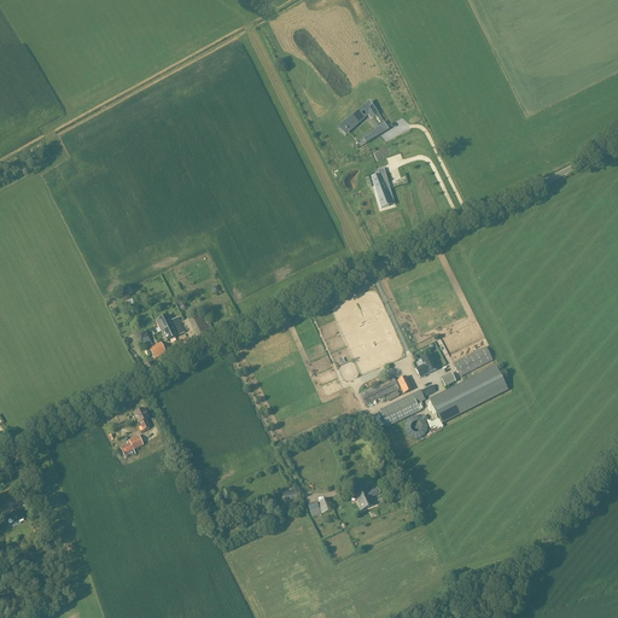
[(369,118),(377,112),(369,103),(342,124),(345,129),(347,132),(347,130),(349,133),(354,129),(353,128),(351,126),(355,122),(357,124),(362,120),(361,118),(363,117),(361,114),(363,111),(369,118)]
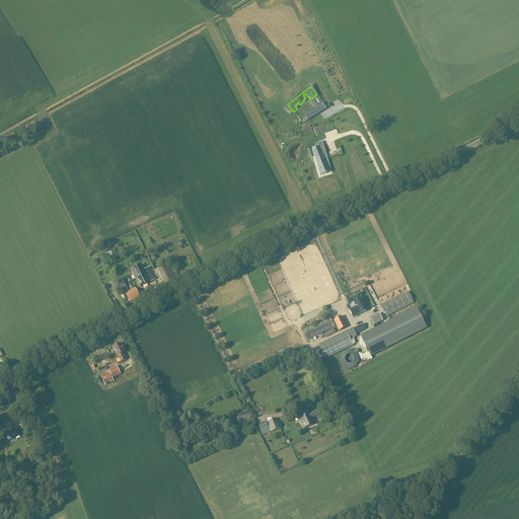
[(308,115),(311,119),(318,115),(314,109),(308,115)]
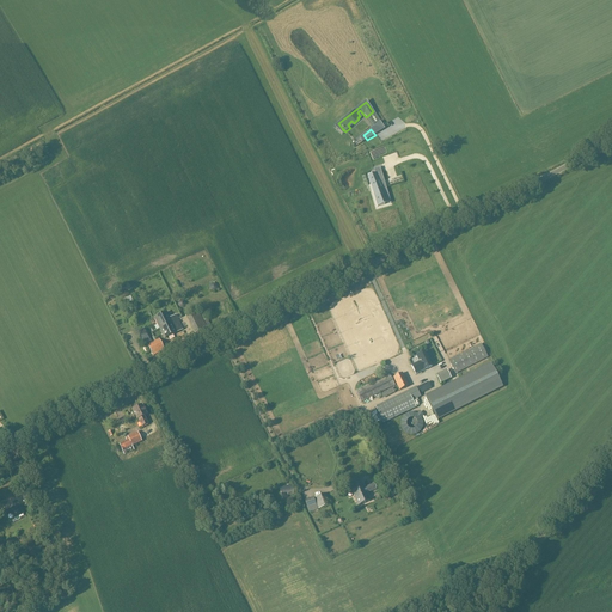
[(373,194),(378,209),(384,207),(384,204),(389,202),(385,190),(383,190),(380,183),(383,182),(380,173),(369,176),(372,185),(373,184),(375,193),(373,194)]
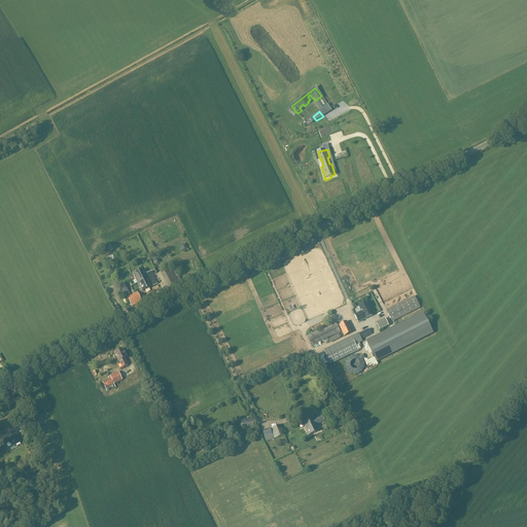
[(135,280),(146,274),(144,269),(133,274),(135,280)]
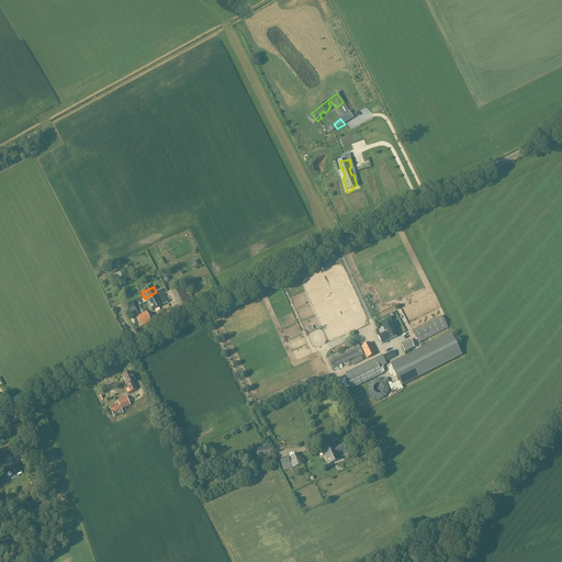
[(179,306),(189,302),(182,288),(172,292),(179,306)]
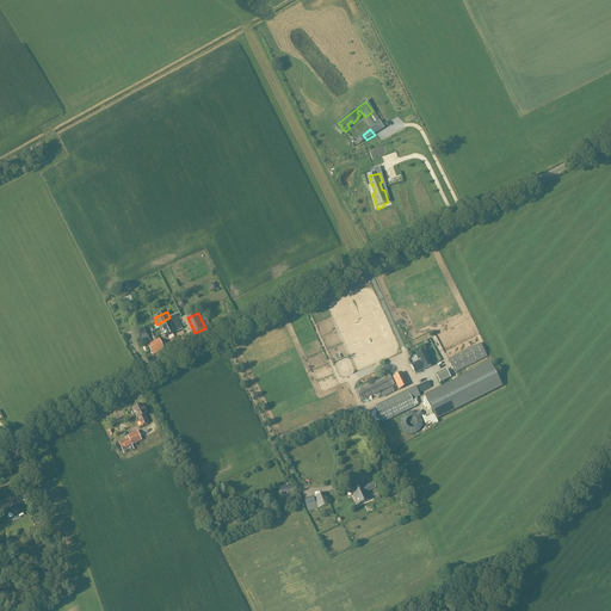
[(176,315),(170,318),(156,325),(164,339),(183,329),(176,315)]
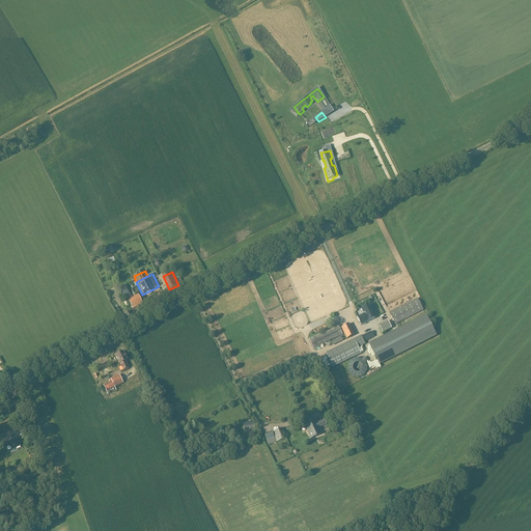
[(120,287),(124,299),(131,297),(127,285),(120,287)]
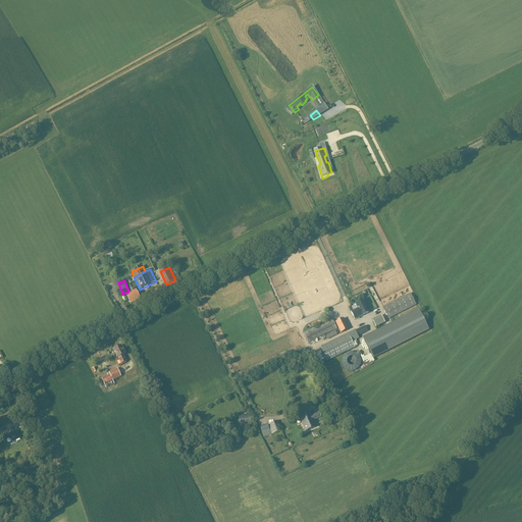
[(131,304),(140,299),(136,290),(125,295),(131,304)]
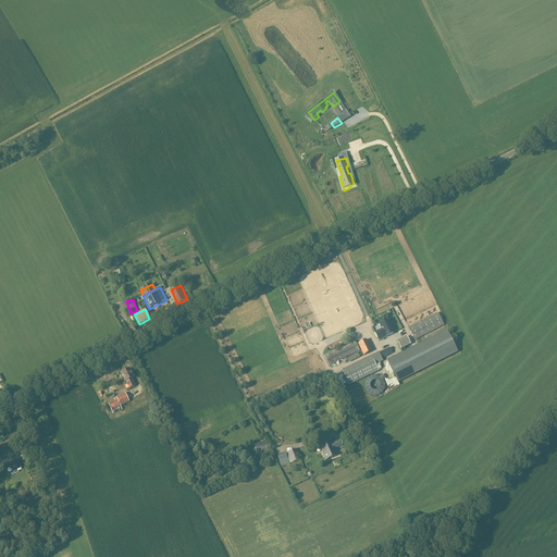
[(415,341),(444,326),(437,313),(408,329),(415,341)]
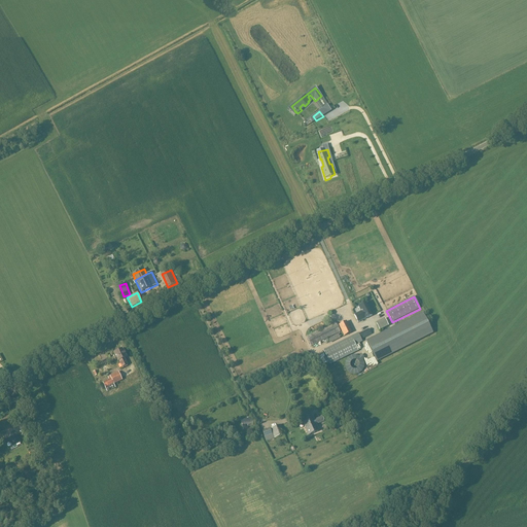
[(357,323),(373,316),(366,304),(358,307),(361,312),(354,315),(357,323)]
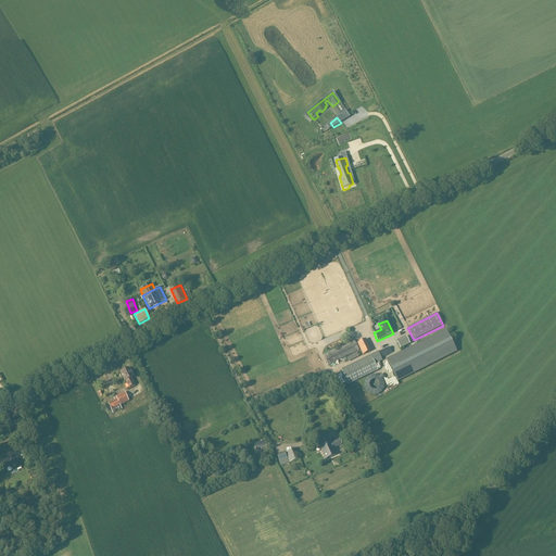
[(397,381),(456,351),(445,331),(387,361),(397,381)]
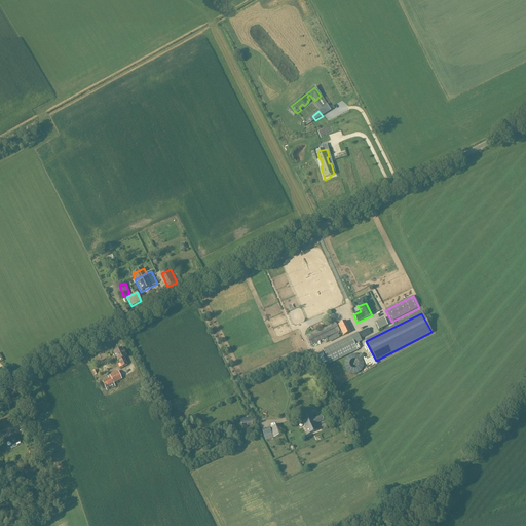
[(380,330),(389,326),(386,317),(377,322),(380,330)]
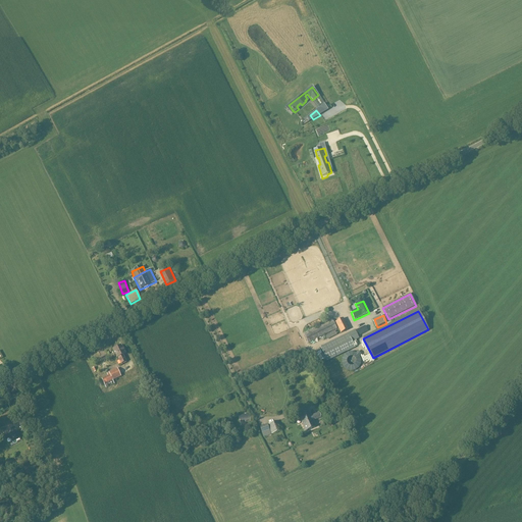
[(341,333),(349,329),(343,318),(335,322),(341,333)]
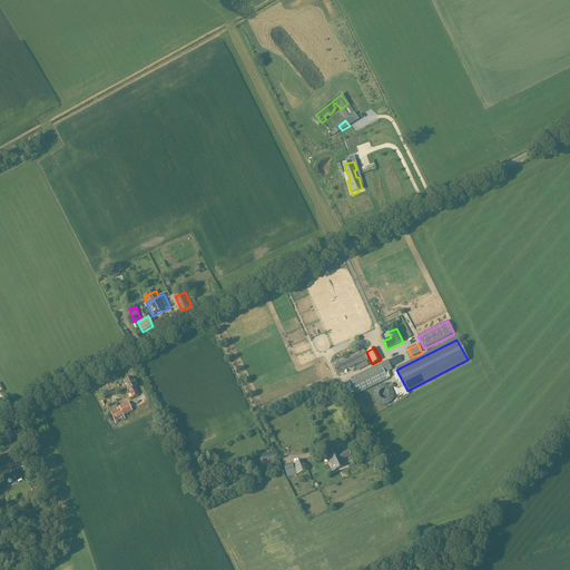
[(336,375),(369,360),(363,349),(331,365),(336,375)]
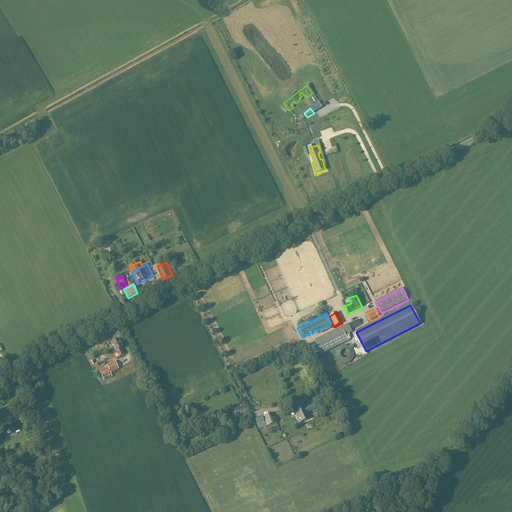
[(358,320),(348,325),(351,330),(360,325),(358,320)]
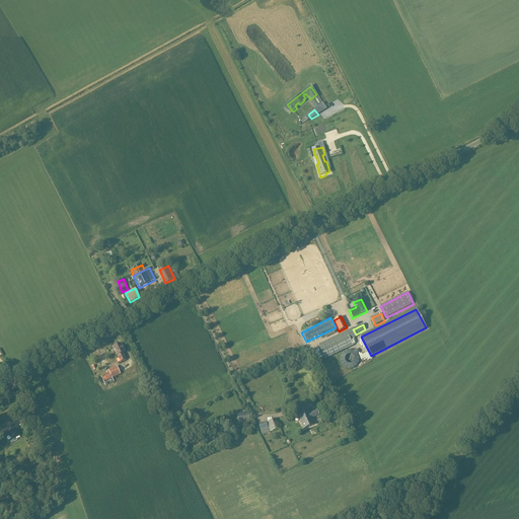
[(353,328),(318,345),(325,360),(353,346),(350,340),(357,337),(356,335),(353,329),(353,328)]
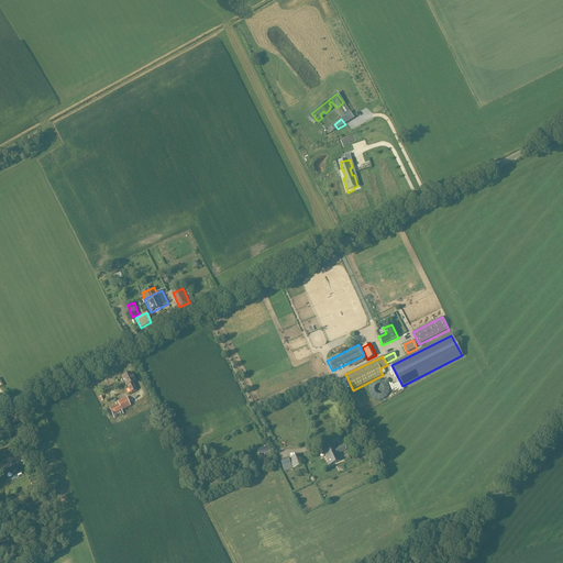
[(127,386),(128,386),(131,394),(136,390),(133,383),(135,382),(131,373),(122,377),(127,386)]
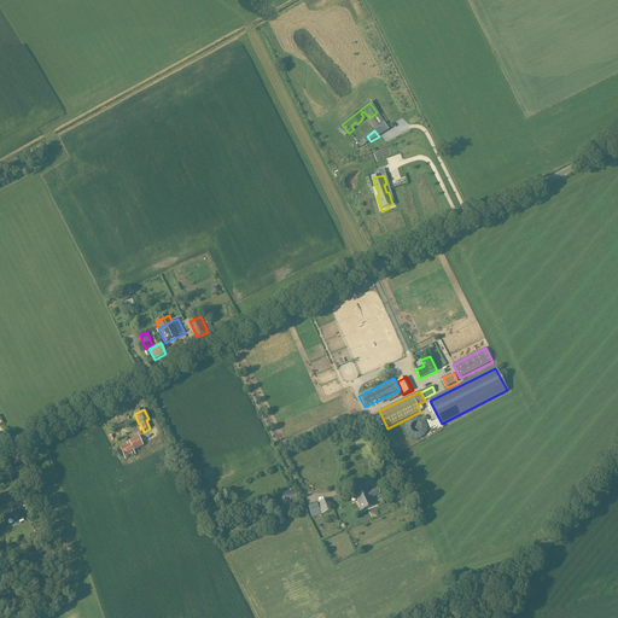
[(412,441),(432,433),(427,421),(429,420),(427,415),(421,418),(420,415),(404,421),(412,441)]
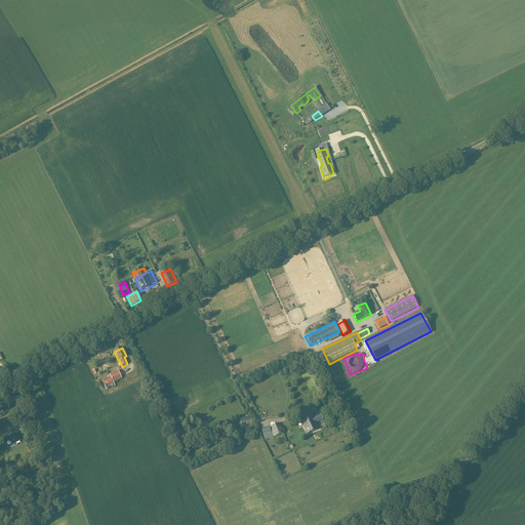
[(113,382),(122,378),(118,370),(107,376),(108,378),(102,381),(107,391),(115,387),(113,382)]
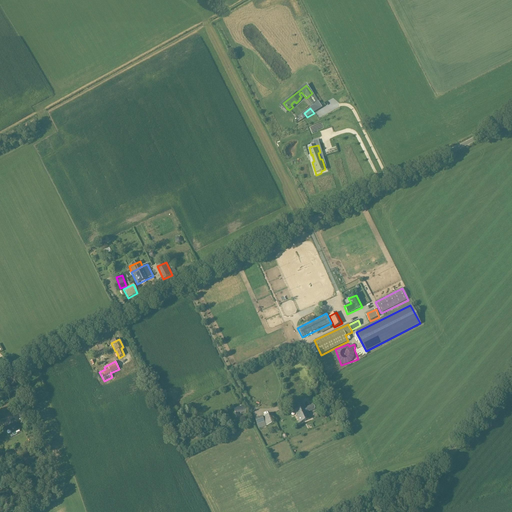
[(325,417),(334,413),(326,394),(316,398),(325,417)]
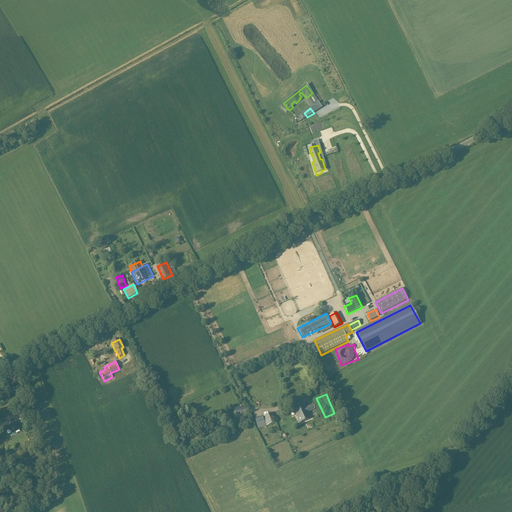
[(313,405),(305,408),(303,404),(293,408),(299,424),(310,419),(307,413),(315,410),(313,405)]
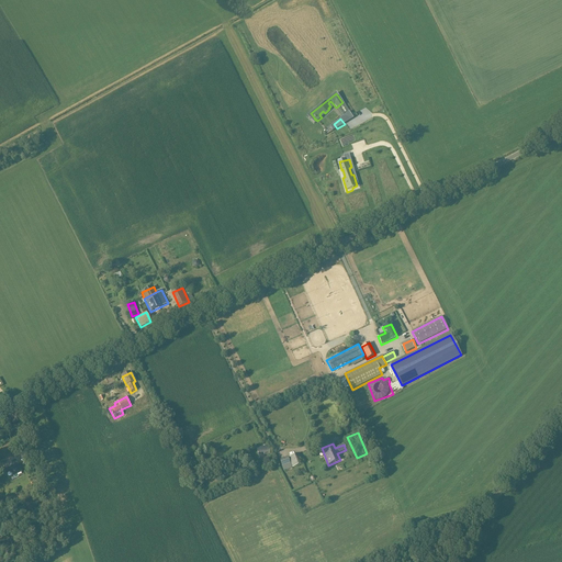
[(268,446),(257,448),(258,457),(270,454),(268,446)]
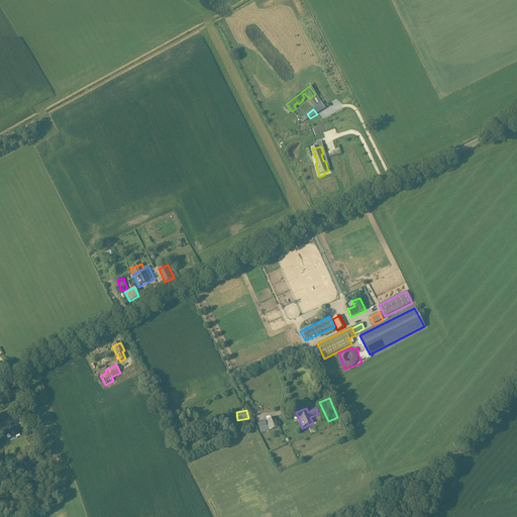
[(269,430),(280,427),(276,417),(266,420),(269,430)]
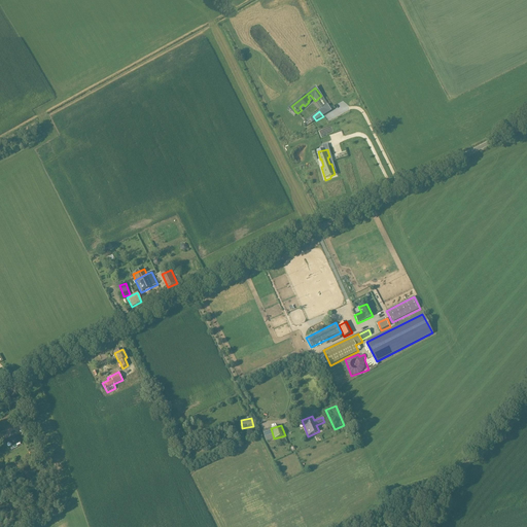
[(266,442),(274,440),(270,429),(261,431),(266,442)]
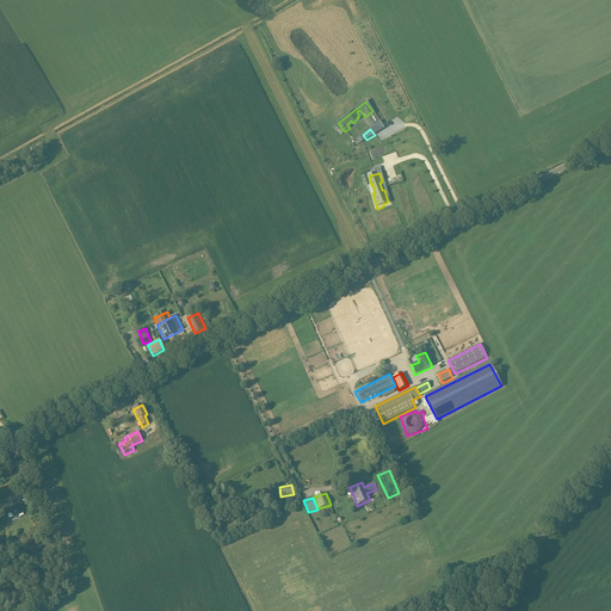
[(18,516),(23,513),(18,505),(8,511),(10,513),(12,513),(14,518),(14,517),(17,520),(20,518),(18,516)]
